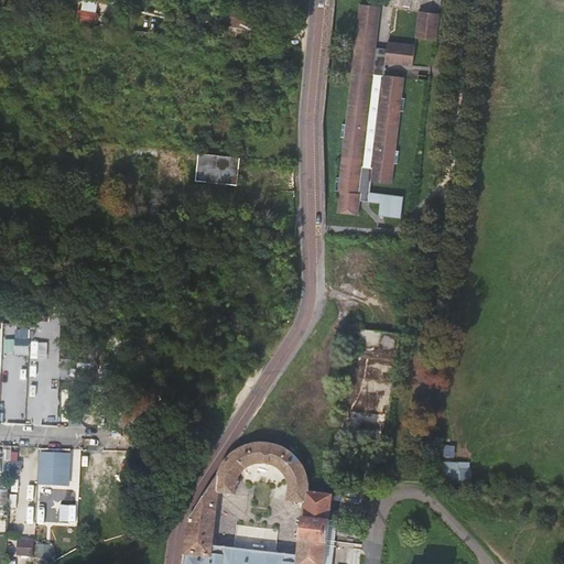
[(356,23),(378,25),(379,6),(358,3),(356,23)]
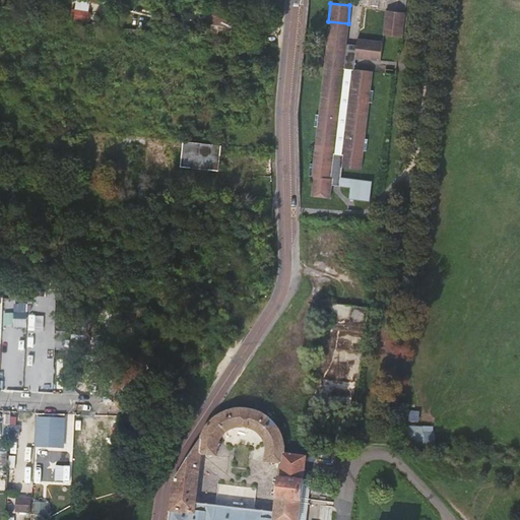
[(233,10),(208,7),(206,21),(231,24),(233,10)]
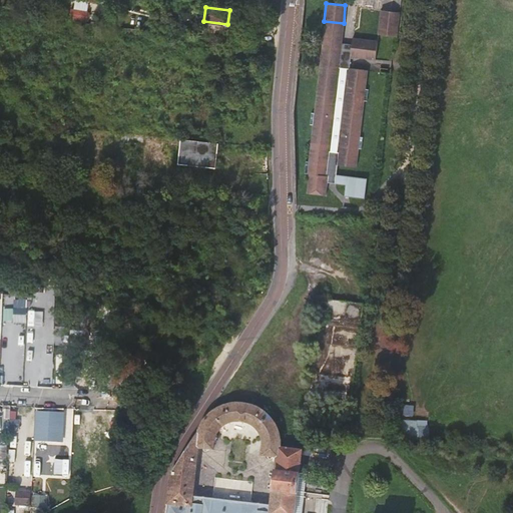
[(399,12),(381,10),(378,33),(396,36),(399,12)]
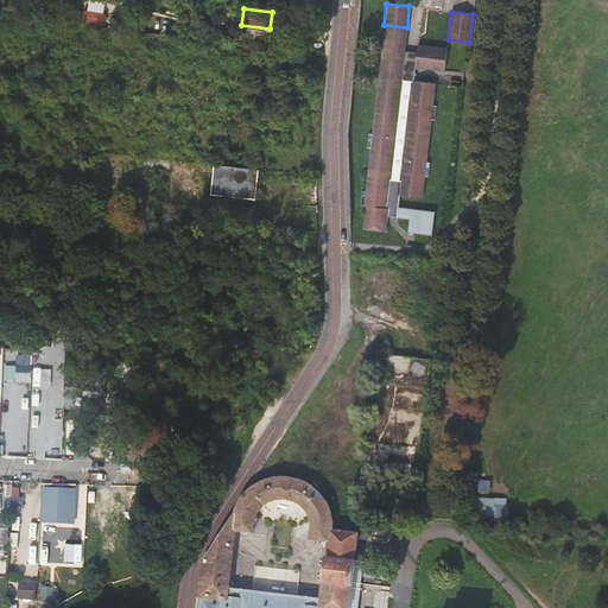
[(384,25),(380,55),(393,57),(391,77),(378,76),(371,132),(367,132),(366,145),(369,146),(365,189),(360,188),(359,202),(363,203),(361,226),(384,228),(386,214),(397,215),(407,216),(406,229),(430,233),(434,209),(398,204),(399,195),(422,197),(425,175),(428,176),(430,163),(426,162),(432,119),(435,119),(436,106),(434,106),(436,83),(413,81),(416,67),(444,70),(447,48),(417,44),(416,51),(416,58),(404,57),(405,50),(407,27),(384,25)]
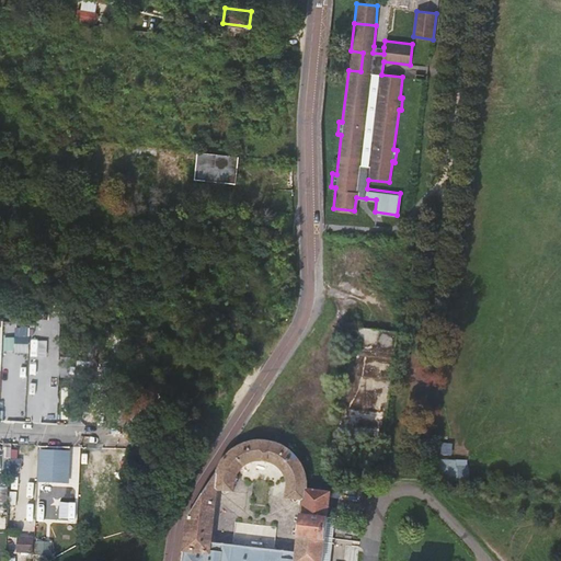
[(363,53),(351,50),(348,70),(361,71),(363,53)]
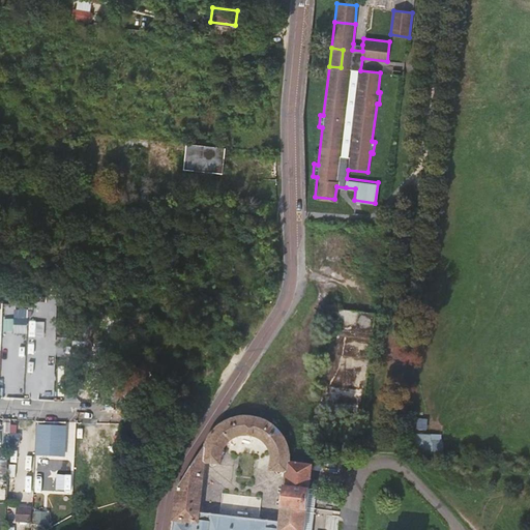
[(396,55),(394,59),(394,61),(404,62),(405,53),(402,53),(400,54),(396,55)]
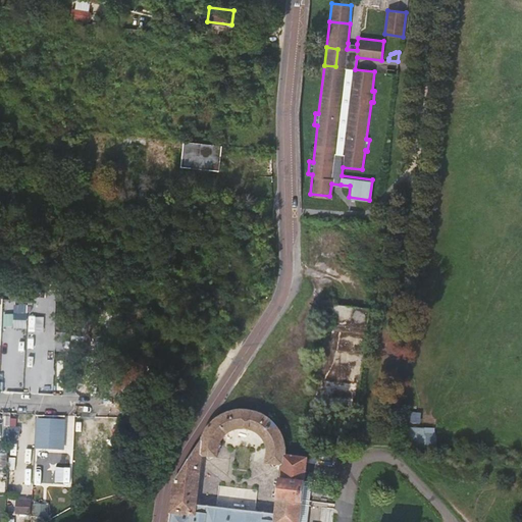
[(222,146),(184,142),(181,167),(220,172),(222,146)]
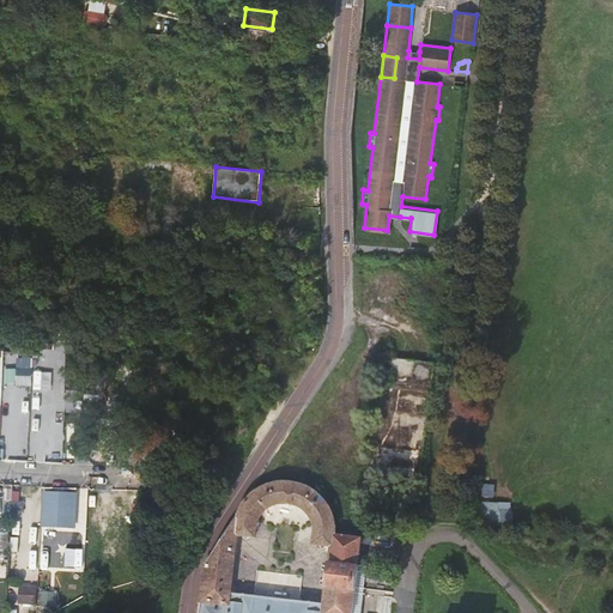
[(17,358),(18,384),(32,384),(32,358),(17,358)]
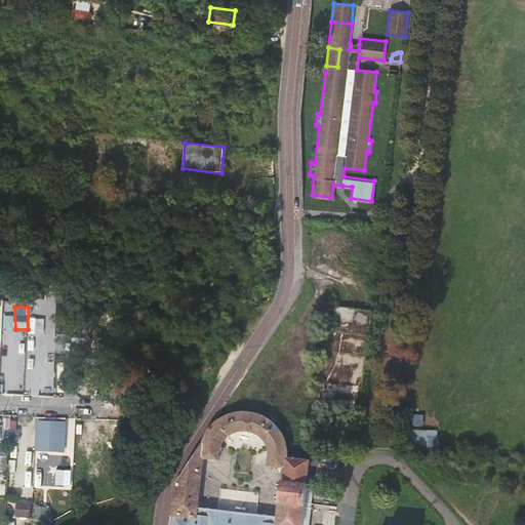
[(372,312),(328,307),(312,436),(344,439),(346,425),(359,427),(371,323),(372,312)]
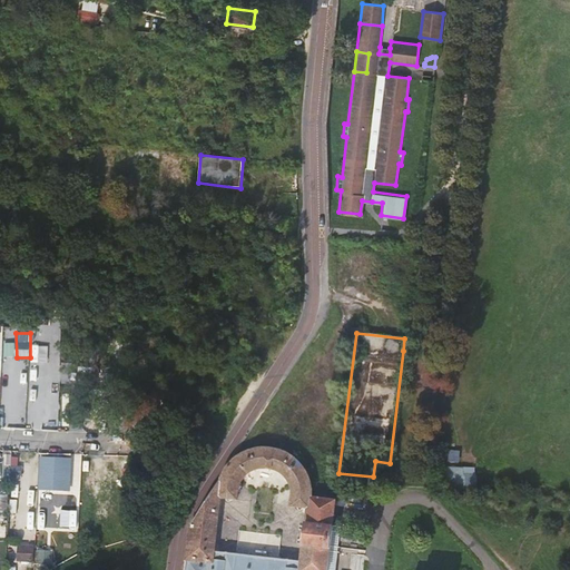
[(185,569),(287,569),(288,561),(214,552),(220,498),(237,500),(238,490),(242,482),(247,475),(253,472),(259,470),(266,469),(274,471),(281,474),(286,480),(290,484),(292,491),(292,499),(292,507),(307,509),(301,562),(300,569),(335,569),(341,526),(332,524),(335,500),(314,497),(314,491),(313,485),(311,479),(308,473),(301,462),(293,455),(283,450),(275,449),(264,448),(253,449),(244,452),(235,457),(229,463),(224,470),(220,475),(219,480),(190,526),(185,560),(186,560),(185,569)]
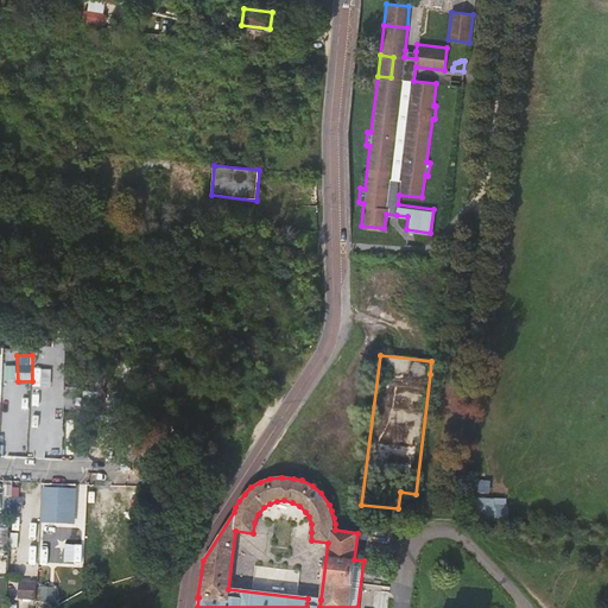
[(77,524),(78,486),(44,483),(42,521),(77,524)]
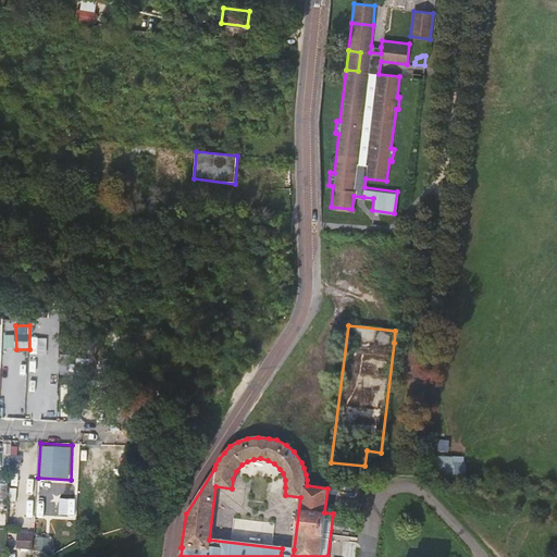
[(437,456),(434,456),(435,473),(465,474),(463,471),(468,470),(468,465),(463,465),(462,457),(437,456)]
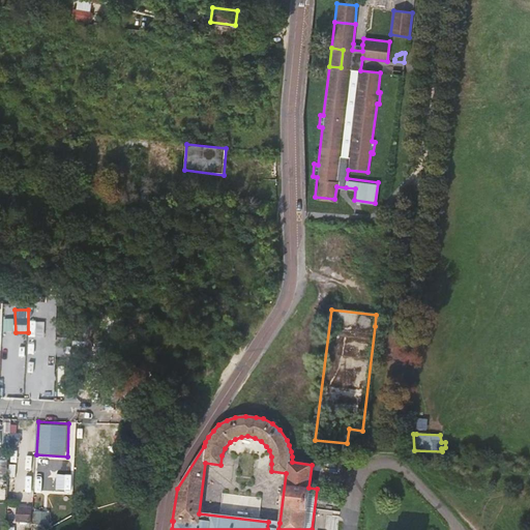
[(20,506),(20,510),(20,519),(27,520),(32,520),(33,507),(20,506)]
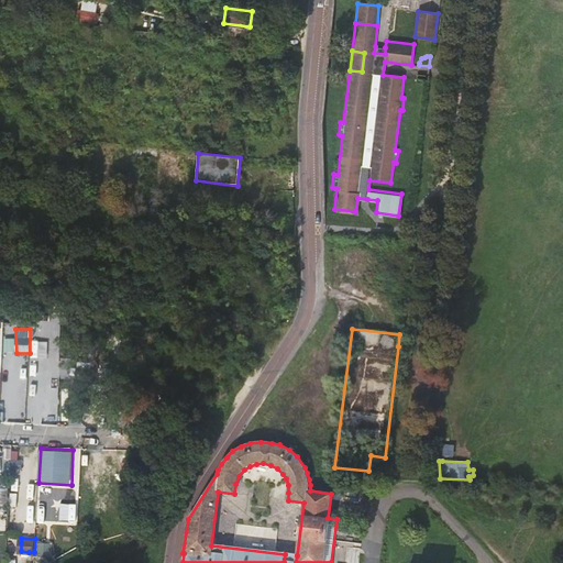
[(36,556),(54,556),(55,542),(36,541),(36,556)]
